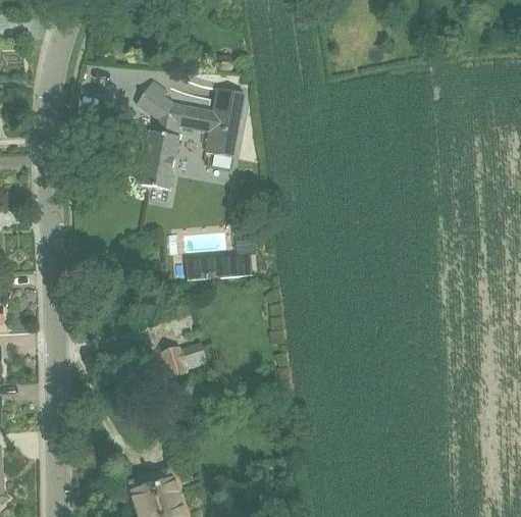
[(178,134),(180,123),(209,130),(206,149),(235,154),(245,92),(218,87),(215,107),(180,101),(175,100),(165,93),(167,91),(154,82),(139,103),(160,118),(158,131),(151,130),(142,183),(170,188),(179,135),(178,134)]
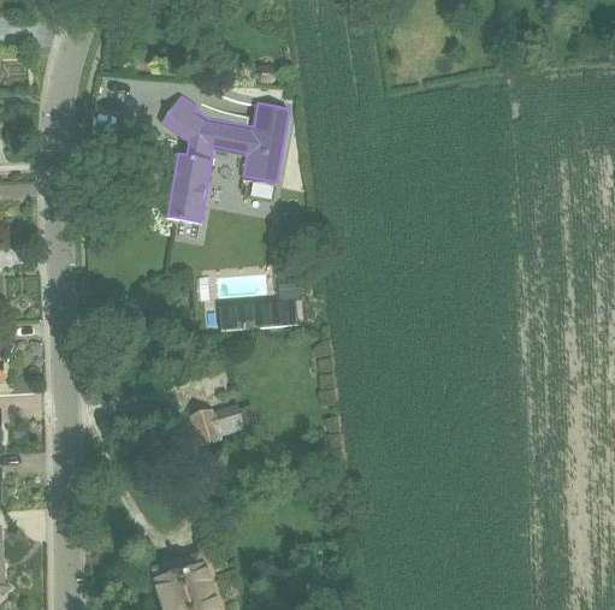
[(301,300),(224,306),(226,329),(303,323),(301,300)]
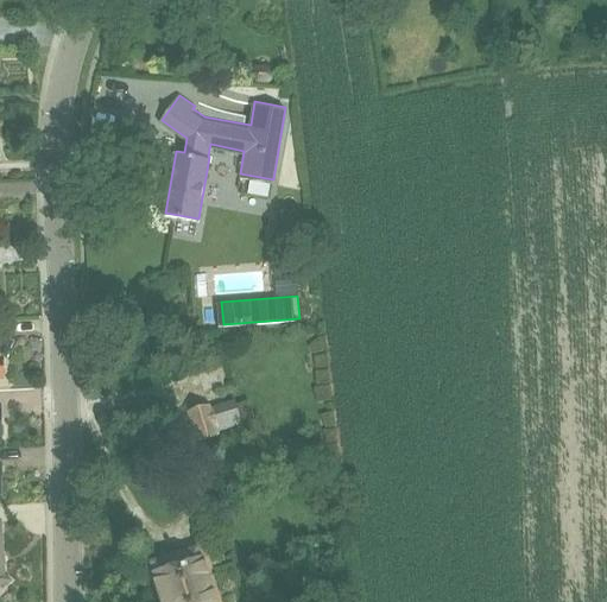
[(236,398),(212,406),(219,429),(244,420),(236,398)]
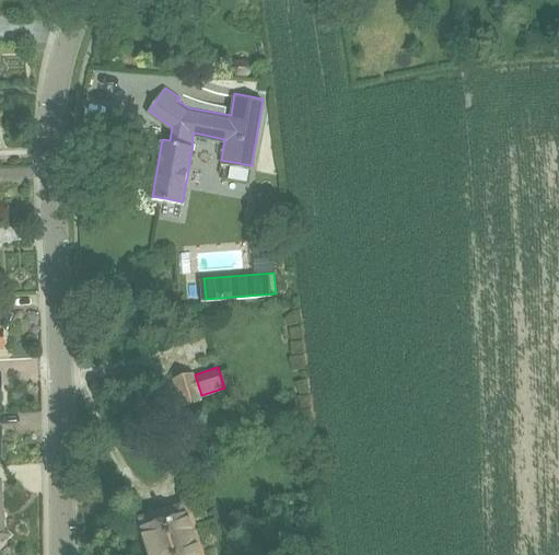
[(184,403),(201,397),(201,395),(195,374),(194,372),(176,378),(184,403)]
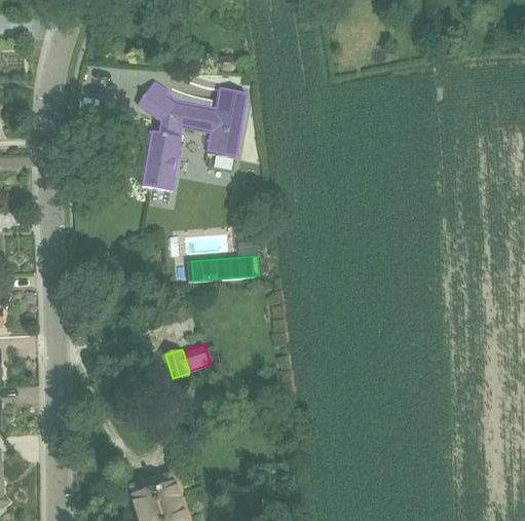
[(21,386),(21,397),(38,396),(38,385),(21,386)]
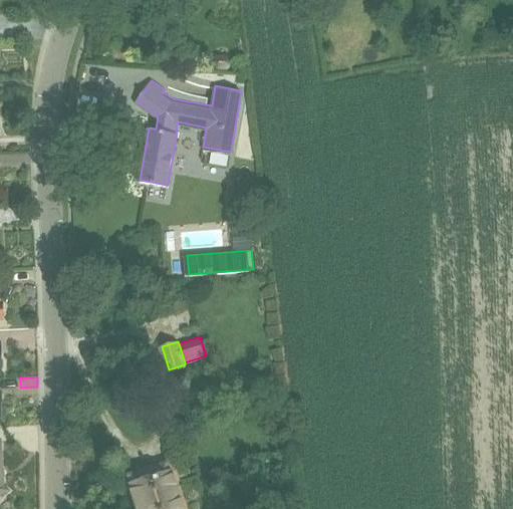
[(182,508),(168,460),(131,471),(141,508),(182,508)]
